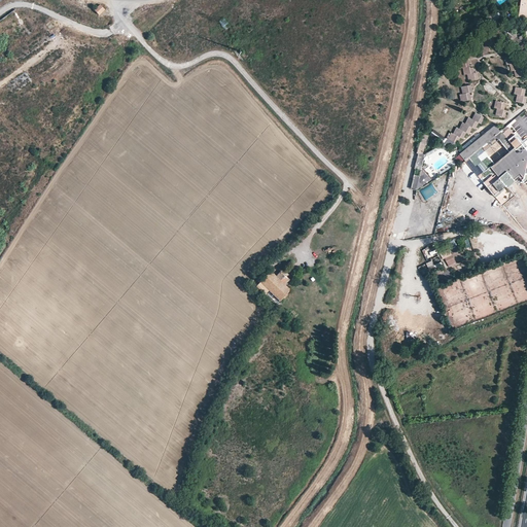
[(105,9),(100,4),(94,10),(99,15),(105,9)]
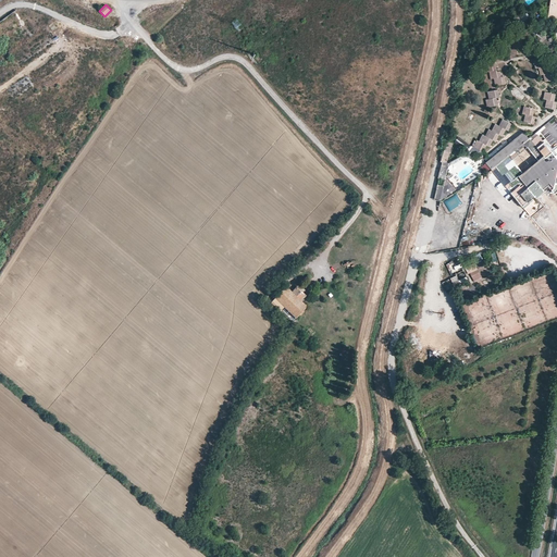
[(520,47),(515,48),(512,48),(511,48),(512,56),(518,54),(518,52),(521,52),(520,47)]
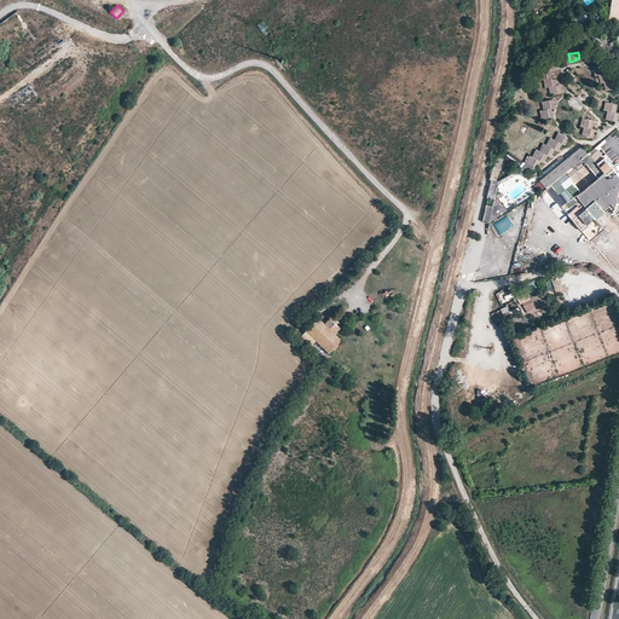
[(612,81),(607,82),(608,91),(613,90),(613,88),(617,87),(615,81),(612,81)]
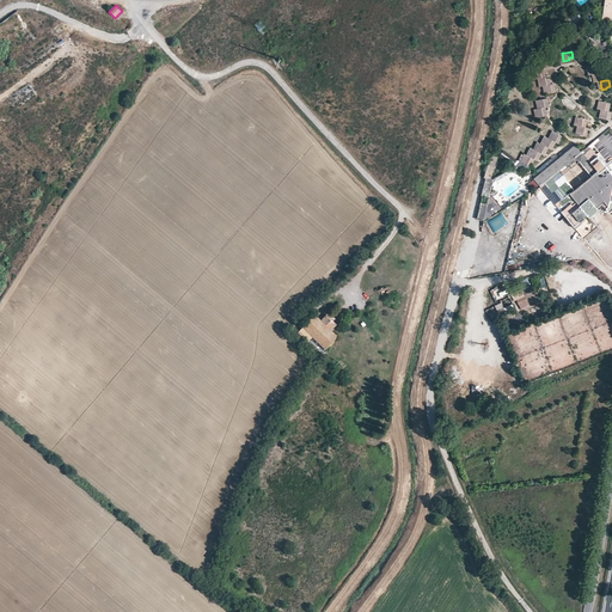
[(548,99),(538,101),(539,109),(545,108),(545,105),(549,105),(548,99)]
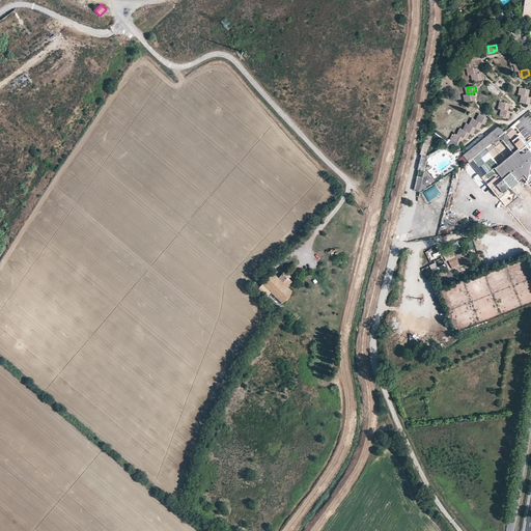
[(527,89),(522,88),(520,95),(521,95),(524,96),(528,96),(529,92),(526,91),(527,89)]
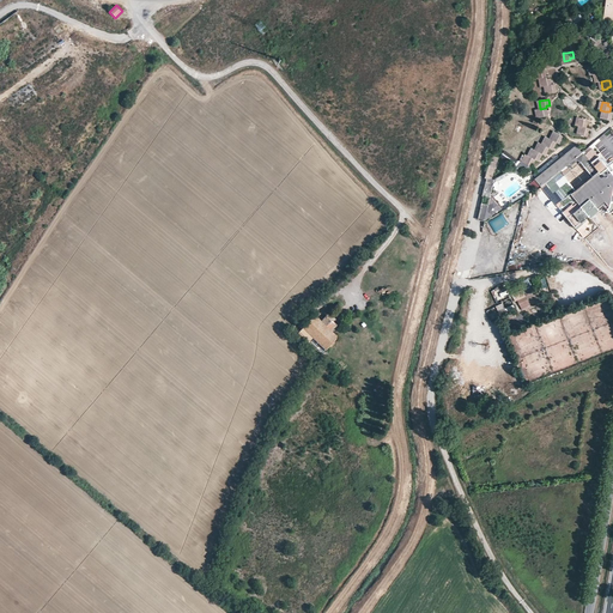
[(546,108),(540,109),(539,109),(538,110),(539,119),(544,117),(544,115),(547,114),(546,108)]
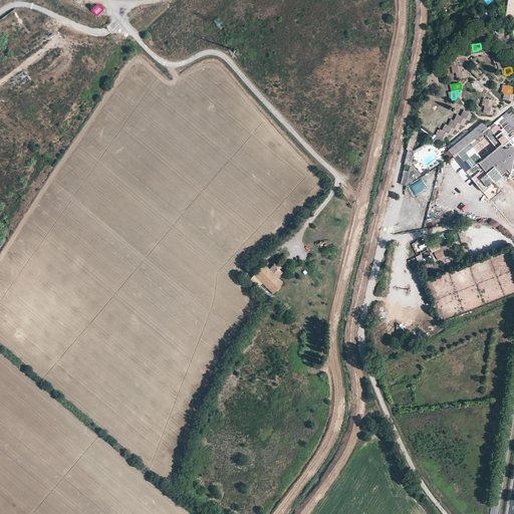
[(490,99),(486,98),(484,105),(485,105),(487,106),(491,107),(493,102),(490,101),(490,99)]
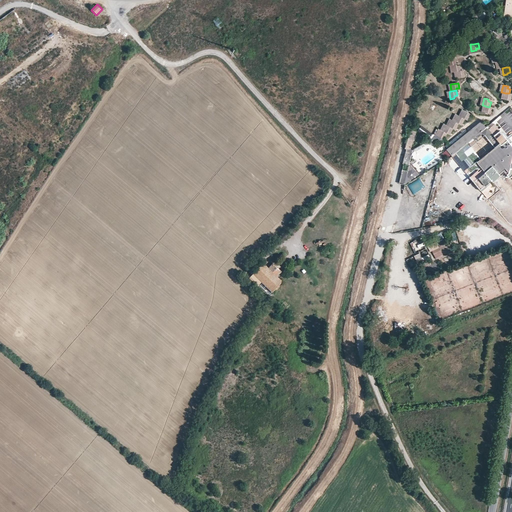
[(489,109),(489,107),(485,106),(483,113),(490,114),(492,110),(489,109)]
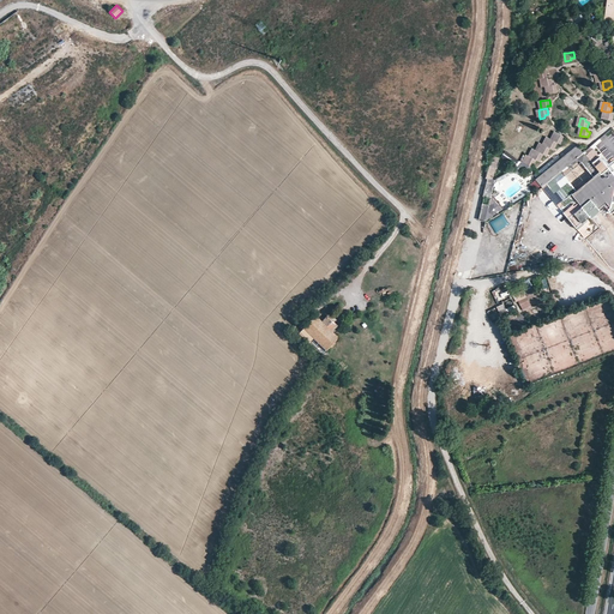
[(557,133),(553,140),(558,143),(559,140),(561,142),(564,137),(557,133)]
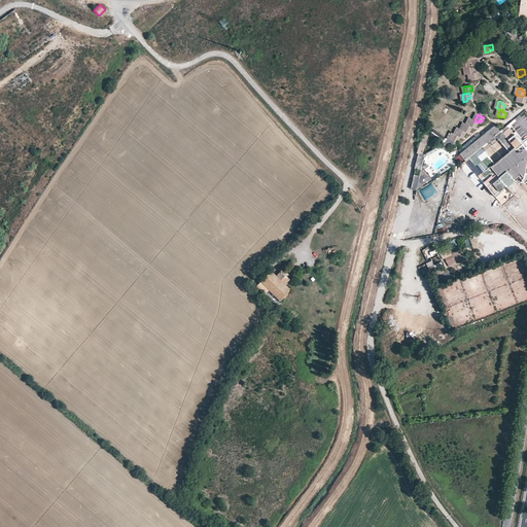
[(472,119),(470,118),(467,125),(472,128),(473,126),(476,127),(479,123),(475,120),(472,119)]
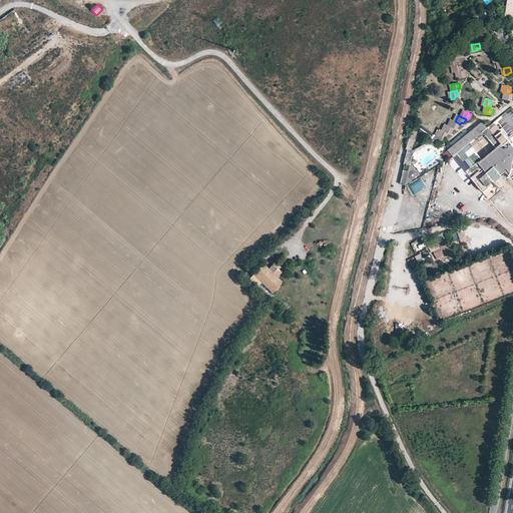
[(453,120),(452,120),(449,126),(454,129),(455,127),(457,128),(460,124),(455,121),(453,120)]
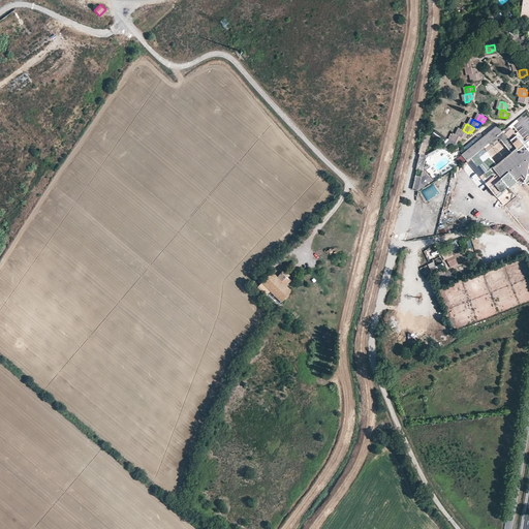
[(467,161),(471,158),(503,131),(498,125),(484,137),(463,155),(459,158),(463,164),(467,161)]
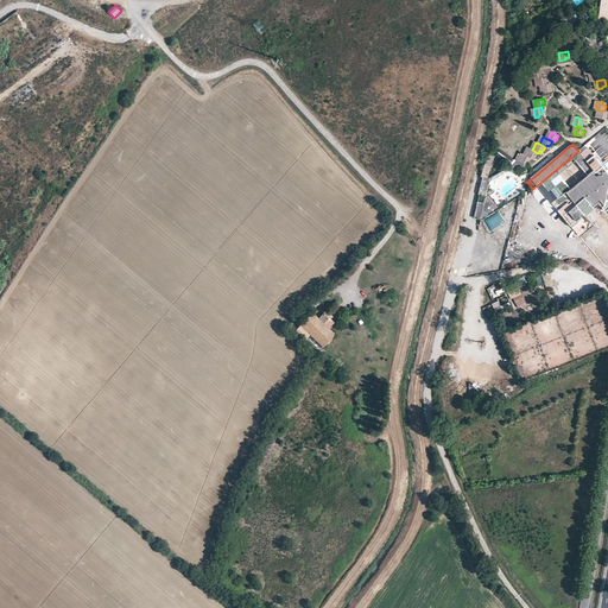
[(607,189),(607,172),(588,147),(581,153),(596,172),(595,177),(590,176),(586,191),(583,194),(586,197),(576,204),(577,204),(572,208),(569,204),(559,211),(574,229),(576,227),(581,223),(580,222),(583,219),(581,217),(584,214),(588,217),(591,215),(593,214),(590,211),(595,208),(600,204),(606,210),(607,208),(607,190),(607,189)]
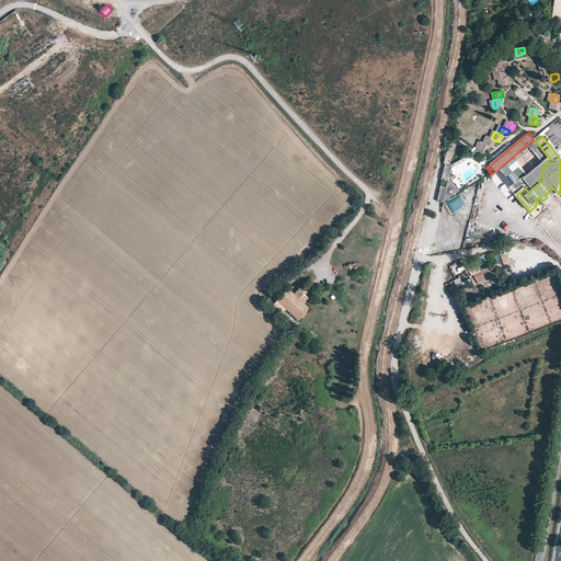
[(489,137),(488,137),(484,144),(490,146),(491,145),(493,146),(496,141),(491,138),(489,137)]
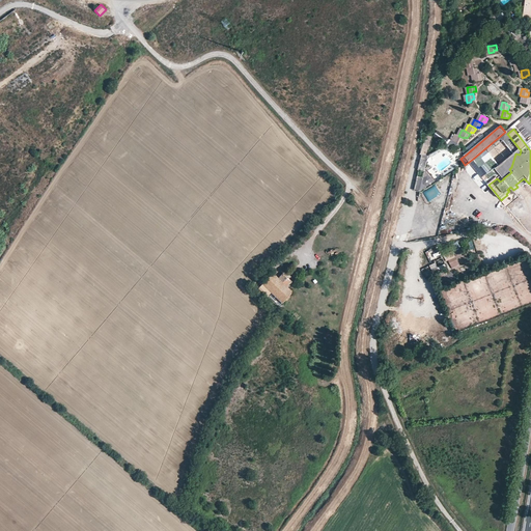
[(521,150),(507,134),(505,132),(473,159),(485,173),(486,172),(492,178),(493,178),(494,177),(479,159),(502,140),(504,138),(506,140),(515,151),(515,154),(520,155),(521,150)]
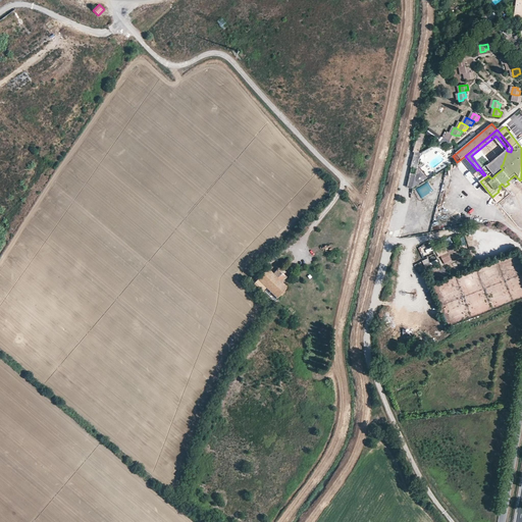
[(419,133),(414,152),(419,153),(424,134),(419,133)]
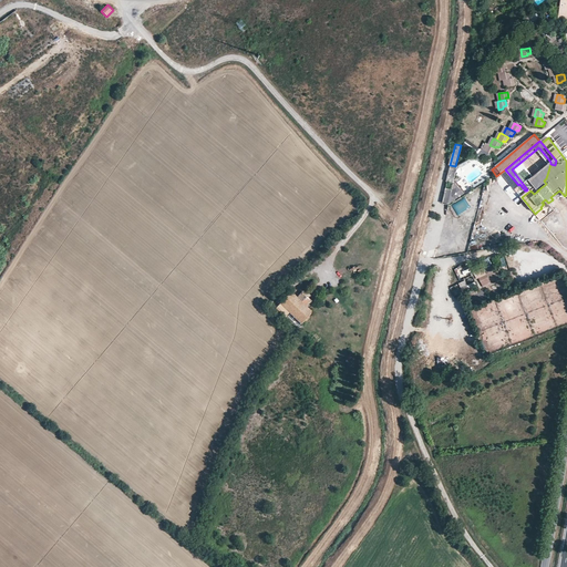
[(492,153),(495,147),(490,145),(487,144),(484,151),(488,153),(490,152),(492,153)]
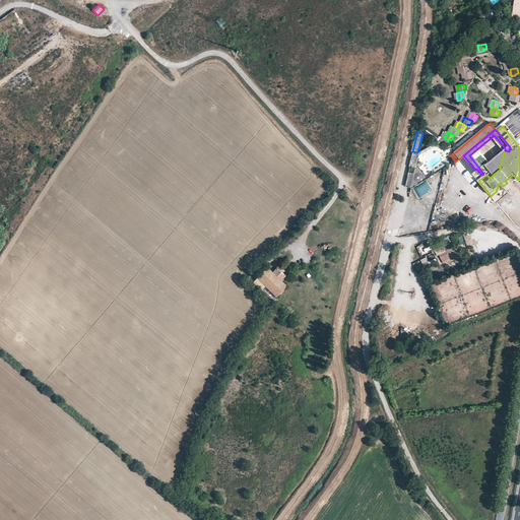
[(455,152),(475,135),(472,133),(452,149),(455,152)]
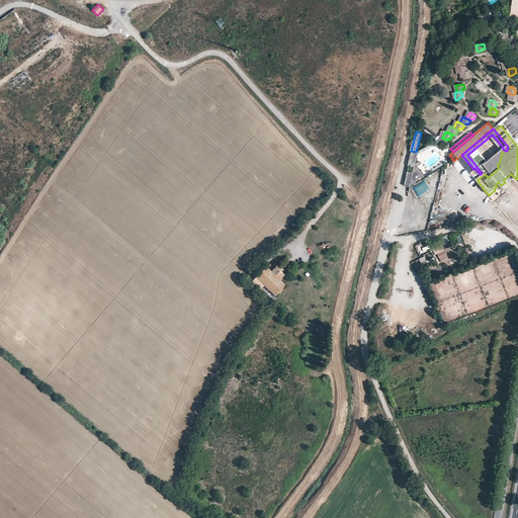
[(422,155),(435,148),(433,144),(420,151),(422,155)]
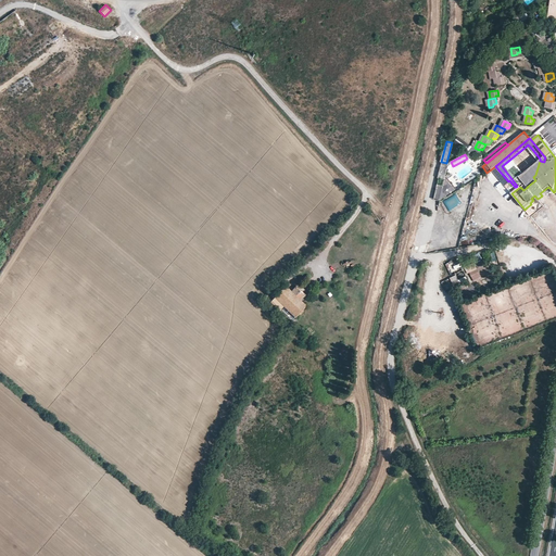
[(495,166),(491,169),(508,189),(512,186),(515,187),(509,180),(508,181),(495,166)]
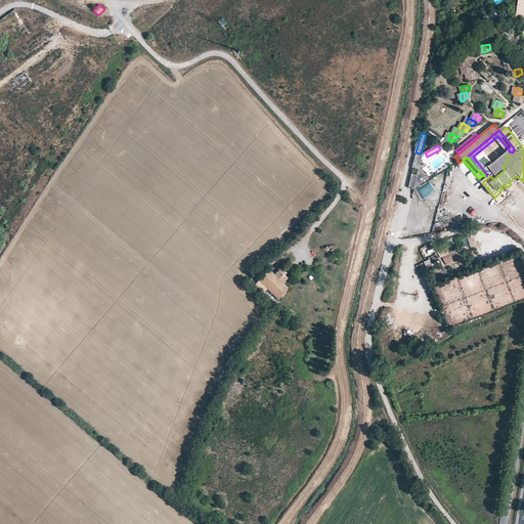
[(505,170),(503,167),(499,164),(488,173),(490,176),(493,179),(497,176),(496,176),(505,170)]
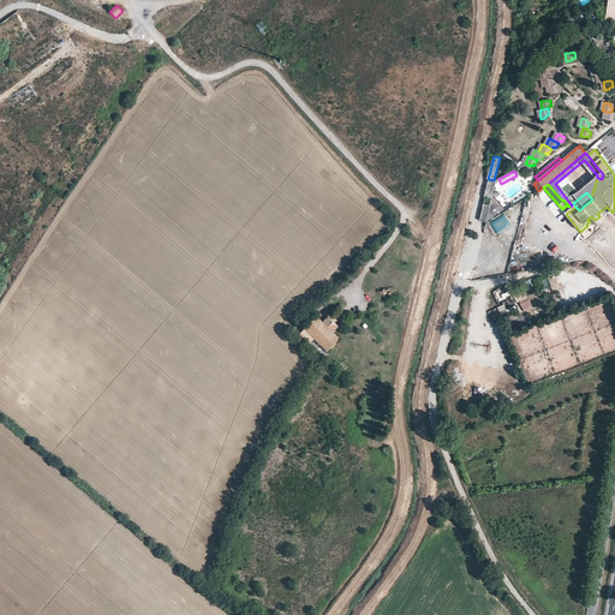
[(491,206),(484,204),(481,220),(490,222),(493,214),(502,215),(505,202),(493,199),(491,206)]
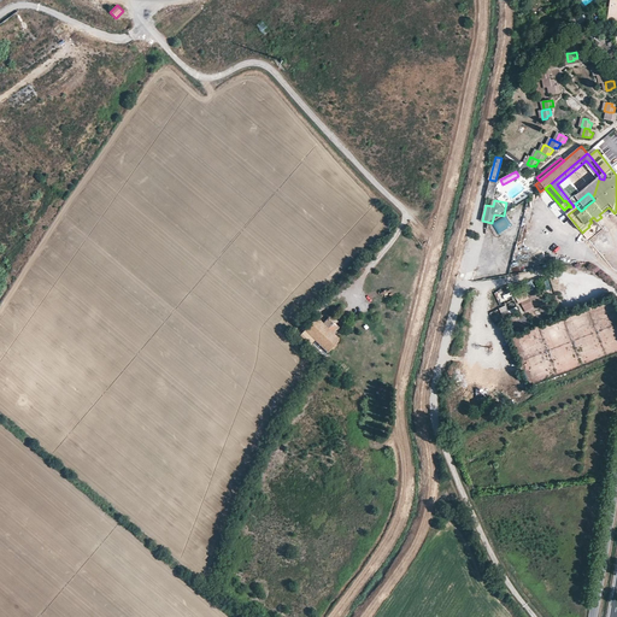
[(612,222),(604,211),(599,215),(601,217),(600,218),(607,225),(612,222)]
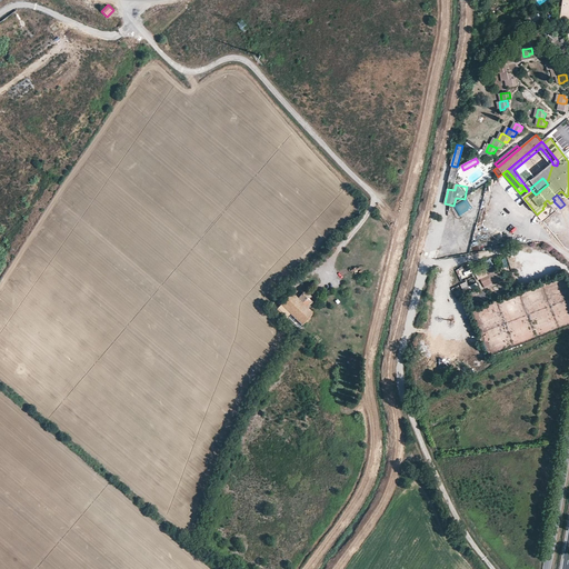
[(543,218),(539,212),(537,215),(542,220),(548,222),(548,220),(543,218)]
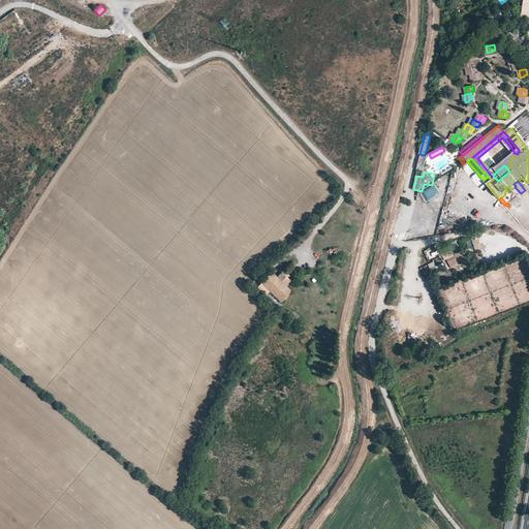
[(448,258),(447,259),(448,260),(449,265),(456,261),(452,251),(447,253),(448,257),(448,258)]
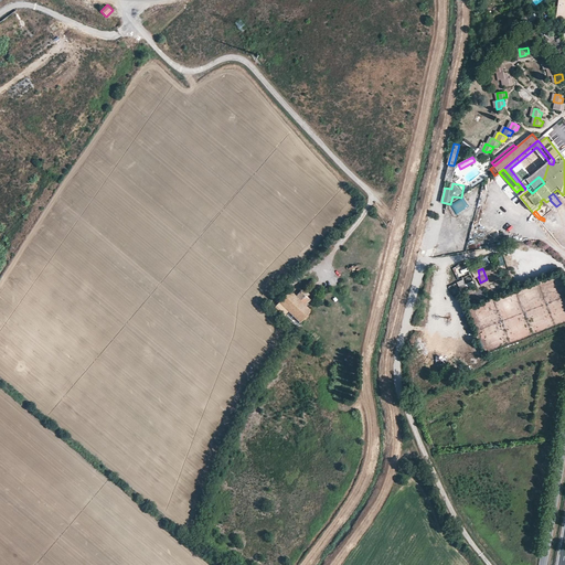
[(278,302),(279,302),(300,322),(310,310),(305,306),(296,296),(289,290),(278,302)]
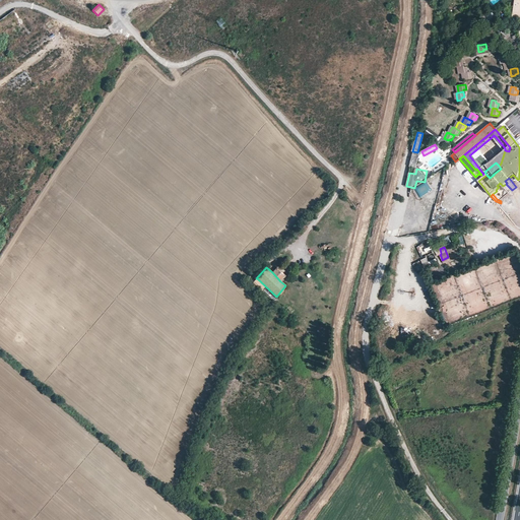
[(272,272),(280,281),(285,276),(276,268),(272,272)]
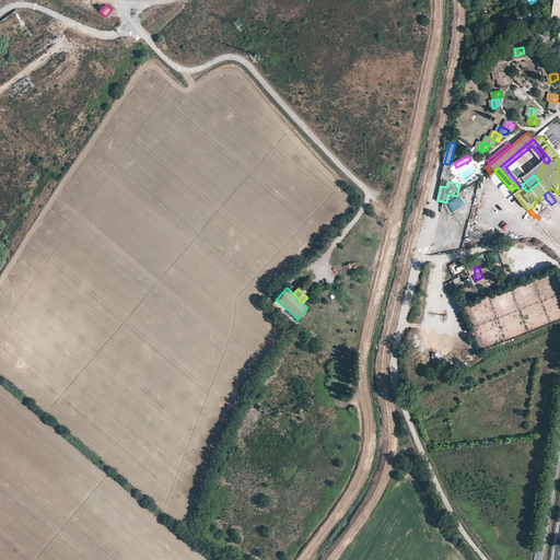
[(277,300),(271,305),(293,325),(298,319),(277,300)]
